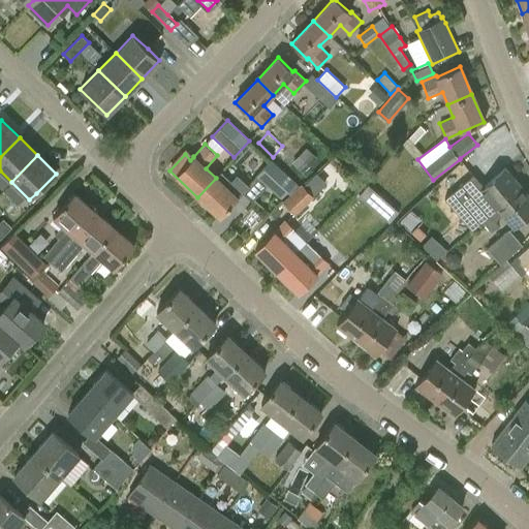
[(225,187),(216,178),(197,197),(220,218),(238,198),(243,192),(252,201),(268,185),(281,197),(296,182),(271,159),(248,184),(237,175),(225,187)]
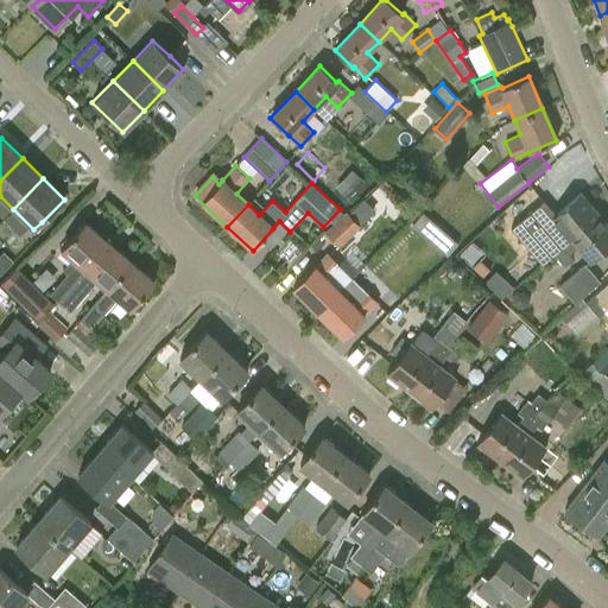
[(551,219),(564,234),(558,240),(553,235),(545,241),(548,244),(534,254),(542,264),(555,253),(599,215),(581,194),(570,203),(559,190),(545,203),(542,206),(552,217),(551,219)]
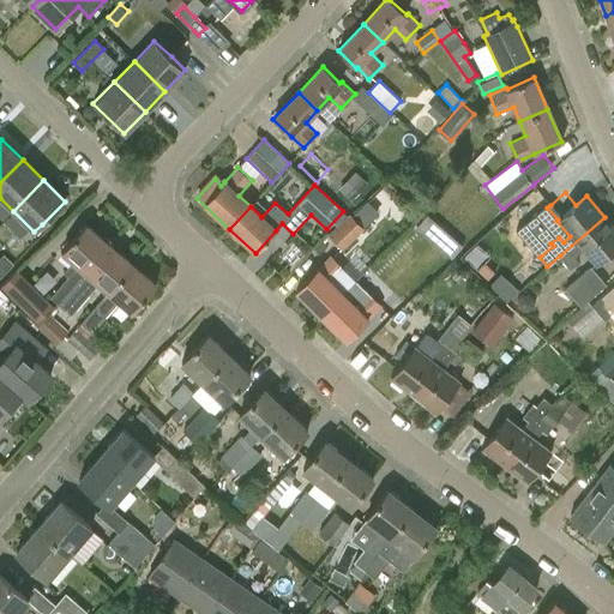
[(349,212),(329,234),(344,250),(365,227),(362,226),(368,218),(357,209),(353,215),(349,212)]
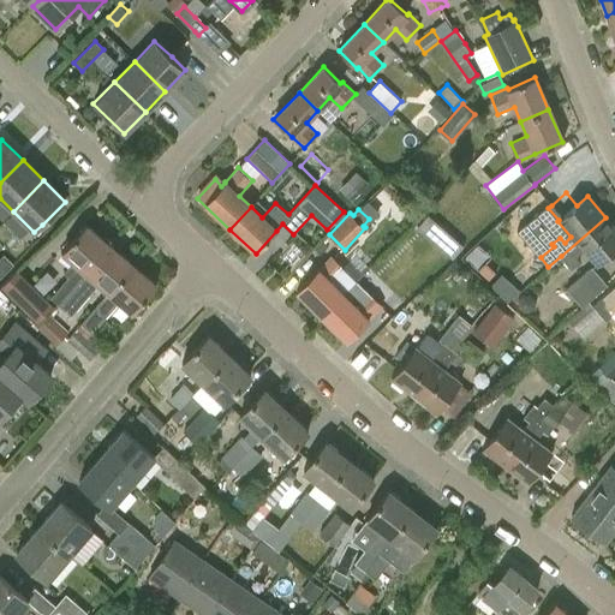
[(614,248),(614,227),(605,218),(561,256),(571,268),(580,261),(575,256),(583,250),(596,264),(614,248)]
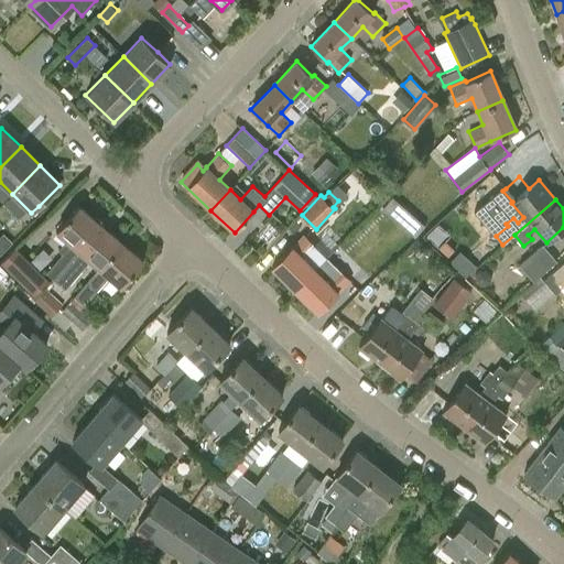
[(56,231),(67,240),(58,250),(63,253),(46,272),(47,273),(55,264),(68,277),(77,267),(69,261),(99,225),(77,206),(56,231)]
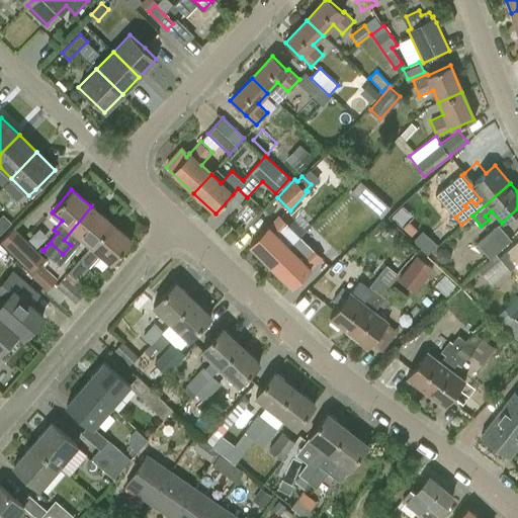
[(111,224),(91,206),(64,240),(71,245),(63,254),(51,243),(44,251),(49,255),(50,255),(49,256),(60,265),(83,239),(91,246),(111,224)]
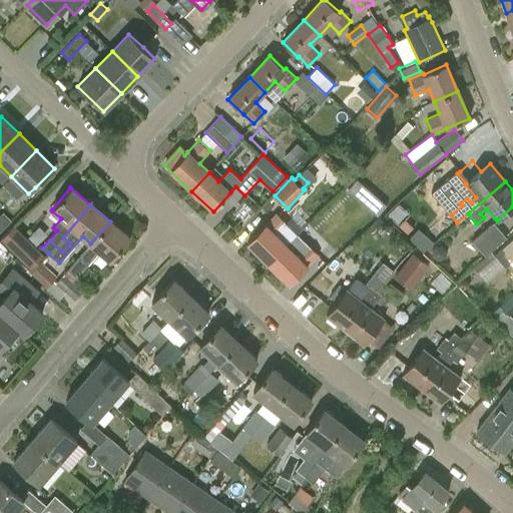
[(0,214),(0,230),(0,231),(12,220),(3,211),(0,214)]
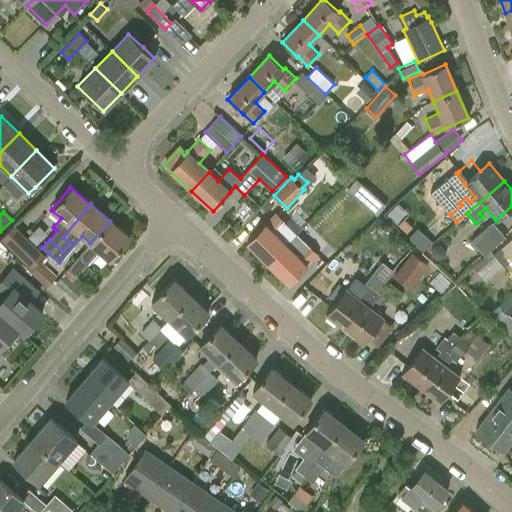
[(277,212),(264,225),(247,243),(268,263),(285,245),(275,235),(287,223),(277,212)]
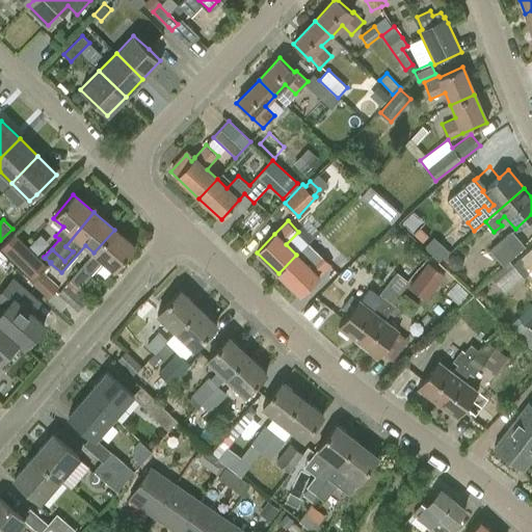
[(94,253),(70,280),(79,288),(103,261),(114,270),(135,247),(114,230),(94,253)]
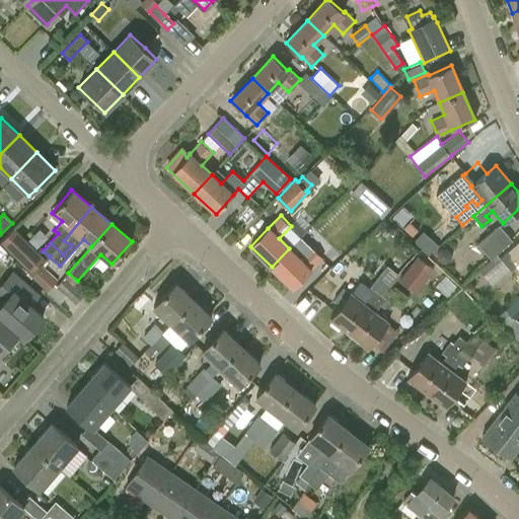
[(477,243),(491,258),(512,239),(499,224),(477,242),(477,243)]
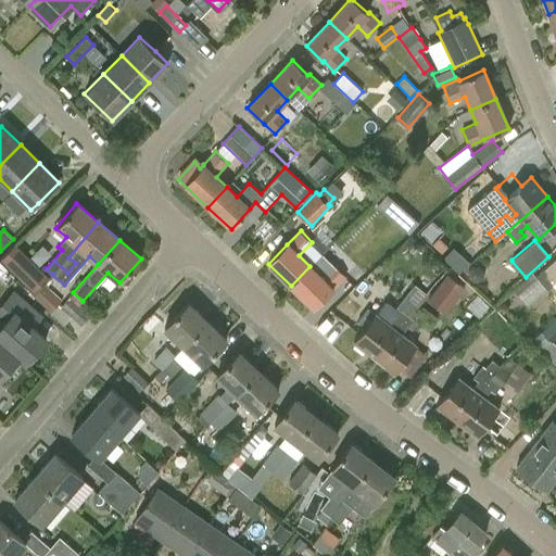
[(49,277),(15,243),(1,258),(35,291),(49,277)]
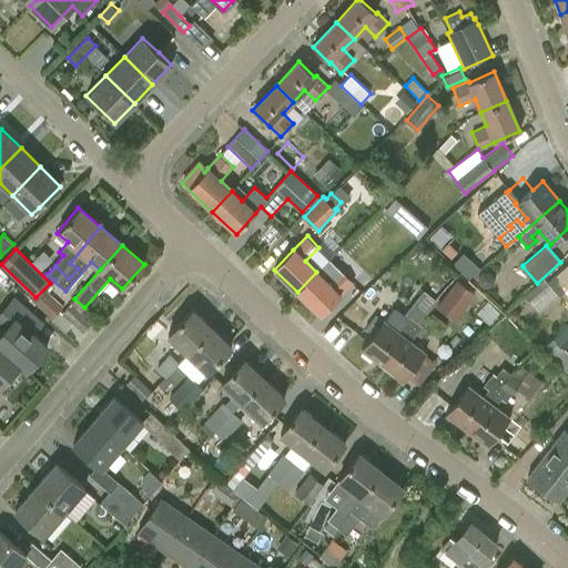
[(567,263),(547,282),(559,296),(565,291),(567,294),(567,263)]
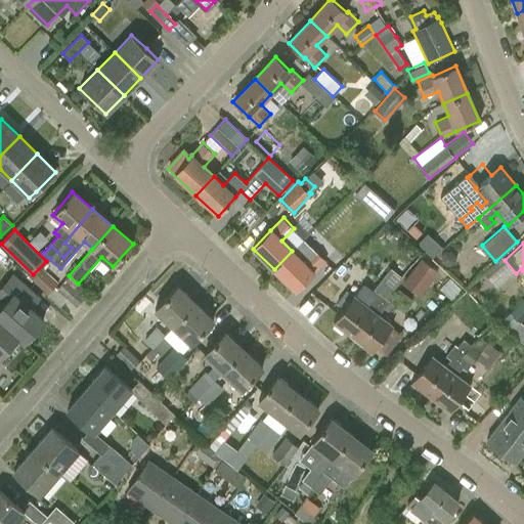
[(292,251),(274,269),(296,291),(312,273),(312,274),(326,261),(314,249),(302,261),(292,251)]
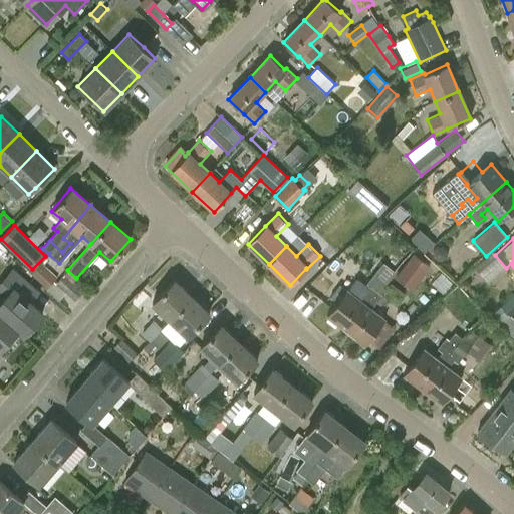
[(408,258),(394,277),(413,290),(427,271),(408,258)]
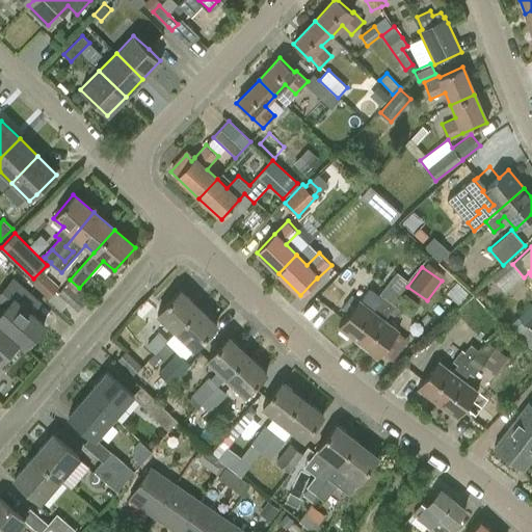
[(32,283),(49,298),(60,287),(43,271),(32,283)]
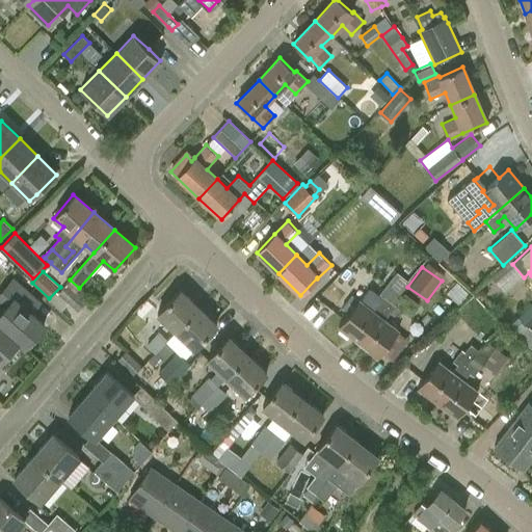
[(379,303),(373,312),(358,300),(344,318),(338,326),(357,342),(403,283),(394,275),(379,293),(375,299),(379,303)]
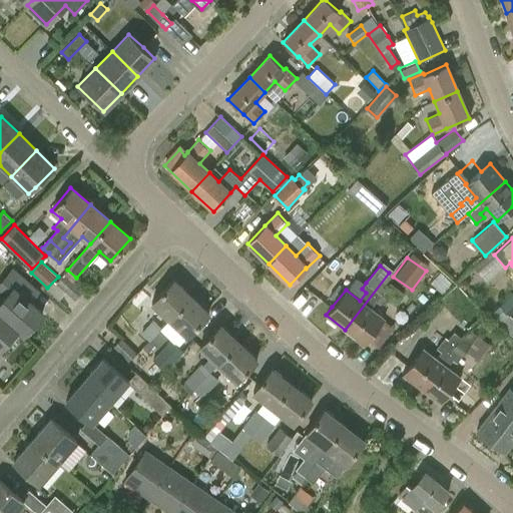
[(0,291),(6,296),(0,302),(0,313),(24,334),(42,313),(31,303),(41,291),(13,267),(0,281),(0,291)]
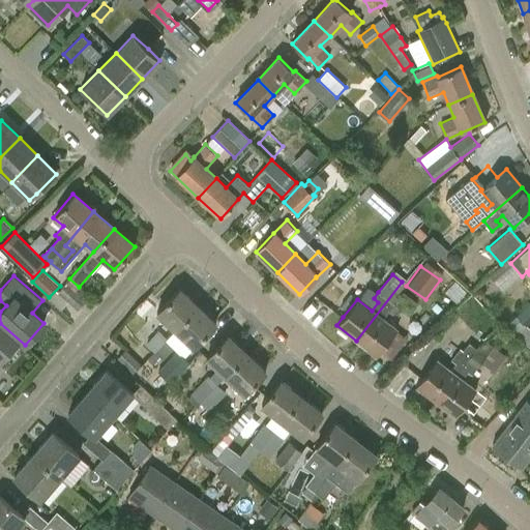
[(67,282),(57,294),(77,312),(87,300),(67,282)]
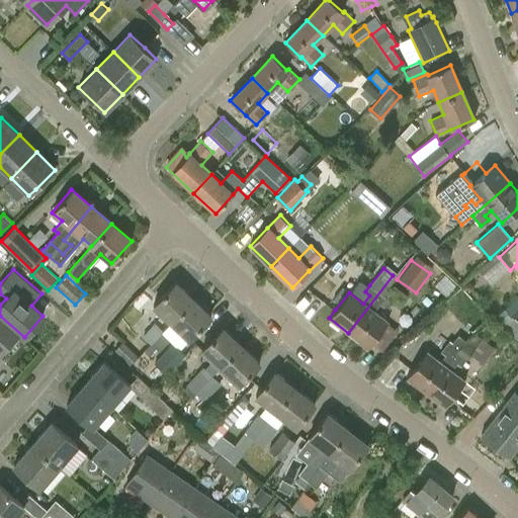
[(396,277),(393,275),(348,333),(368,348),(387,323),(373,312),(379,304),(383,307),(389,300),(399,308),(406,297),(394,288),(386,297),(382,295),(396,277)]
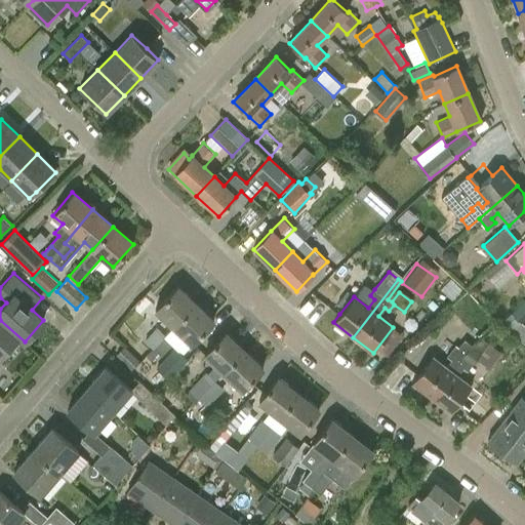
[(173,327),(196,304),(177,286),(155,310),(173,327)]
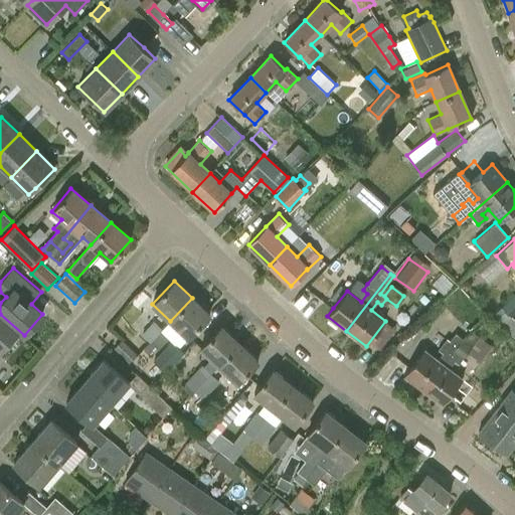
[(442,300),(470,331),(488,315),(460,284),(442,300)]
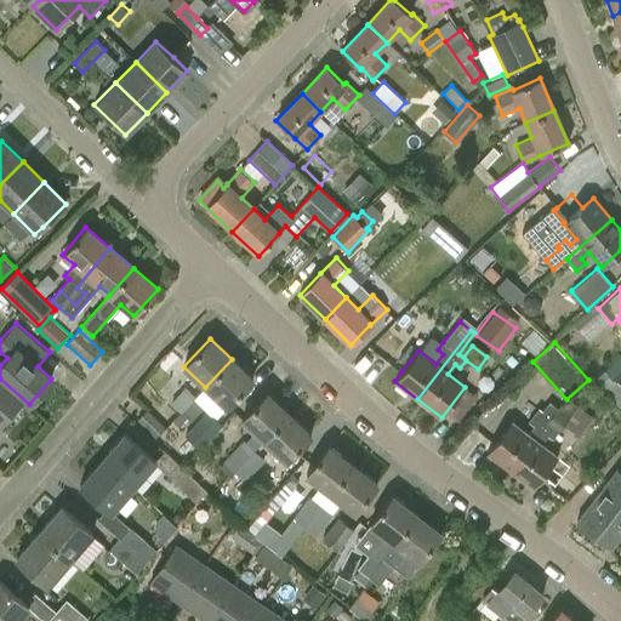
[(620,354),(604,370),(615,382),(620,376),(620,354)]
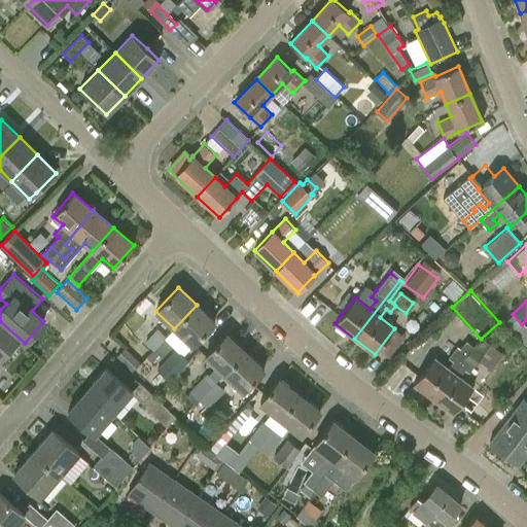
[(214,322),(197,305),(174,328),(191,346),(214,322)]
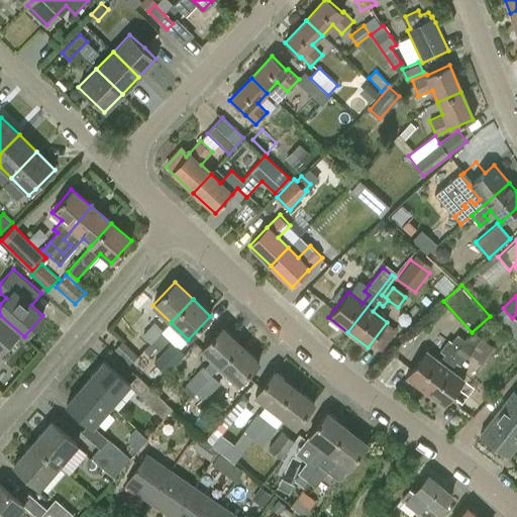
[(24,336),(0,315),(0,351),(17,332),(23,337),(24,336)]
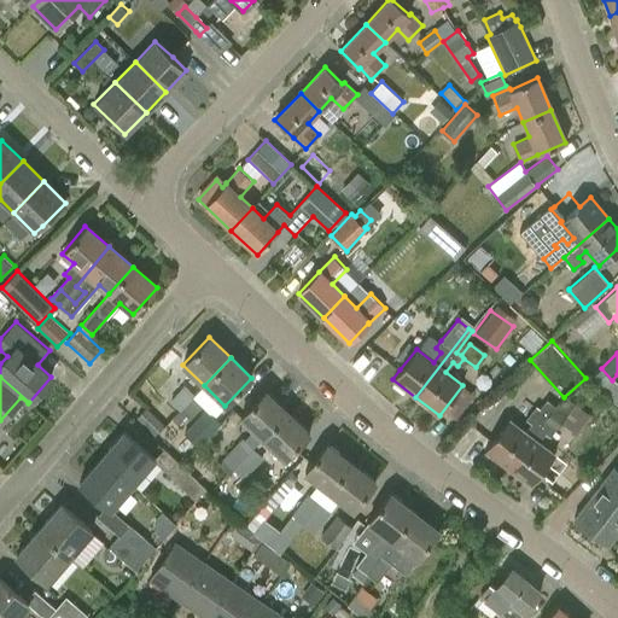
[(180,410),(196,394),(185,384),(169,401),(180,410)]
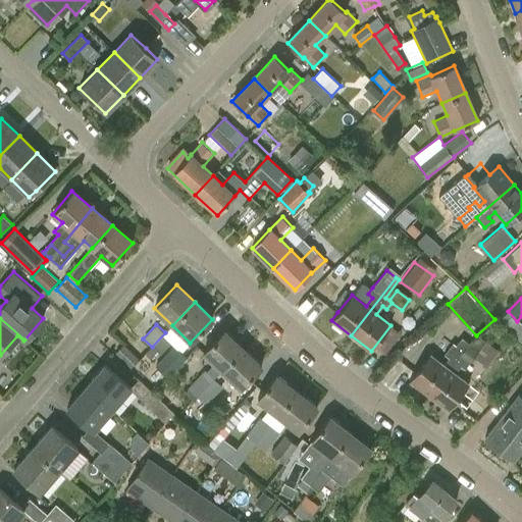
[(221,370),(243,349),(224,330),(203,353),(221,370)]
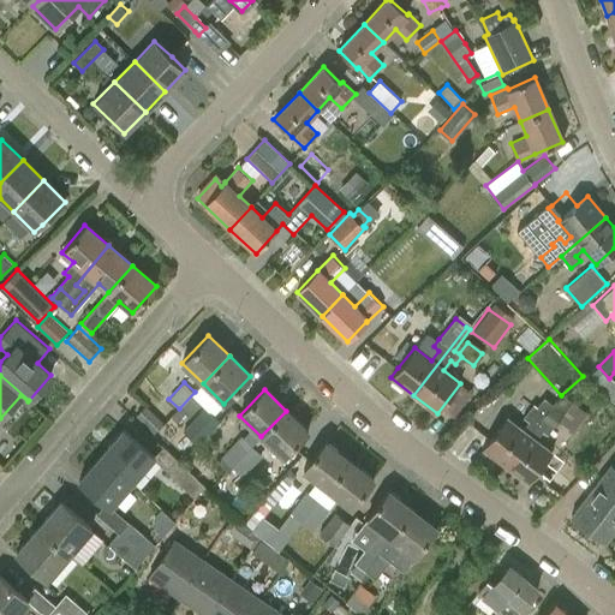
[(204,401),(195,392),(179,408),(189,417),(204,401)]
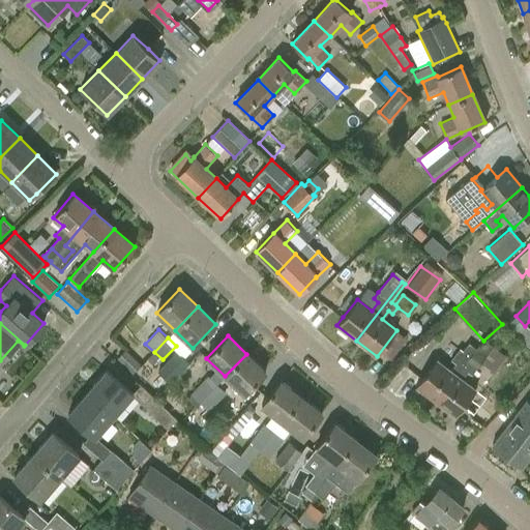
[(476,348),(435,402),(455,417),(475,390),(462,380),(467,372),(472,375),(494,347),(486,341),(477,349),(476,348)]
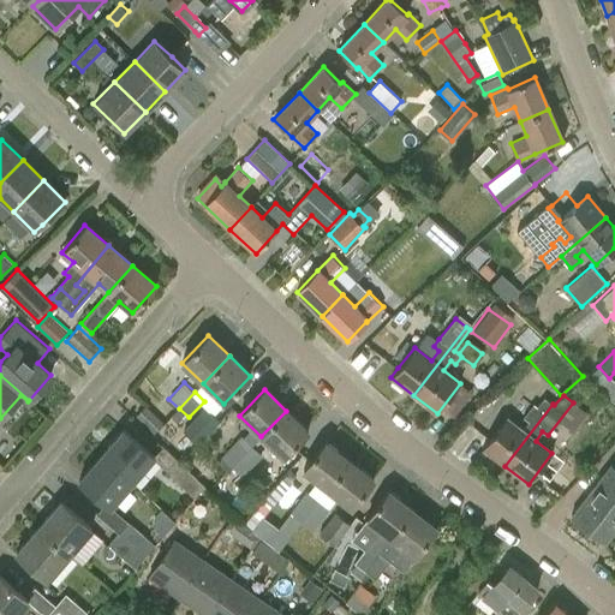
[(485,425),(497,408),(484,398),(471,415),(485,425)]
